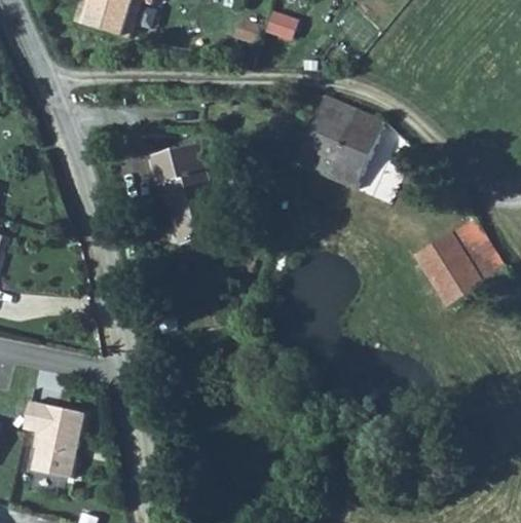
[(83,0),(77,21),(115,32),(124,0),(83,0)]
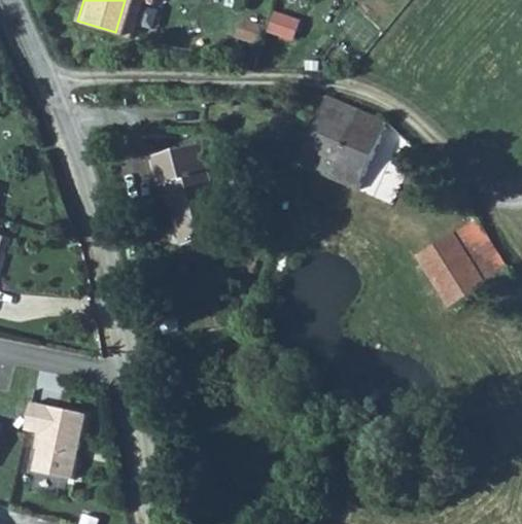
[(125,0),(115,32),(127,35),(137,0),(125,0)]
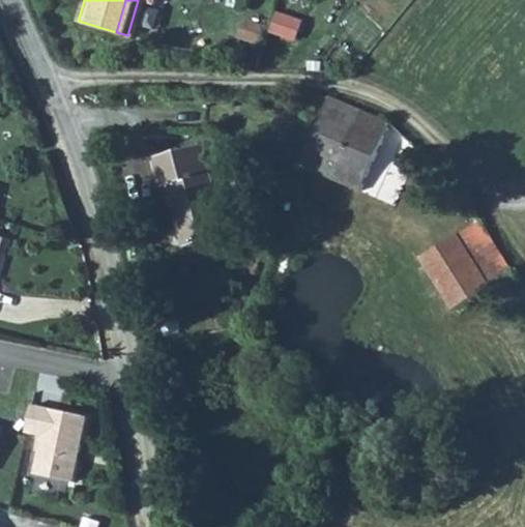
[(268,24),(296,33),(302,13),(274,4),(268,24)]
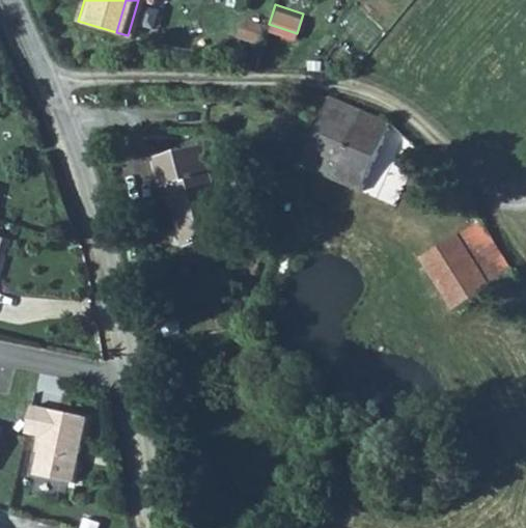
[(236,34),(256,42),(263,24),(242,17),(236,34)]
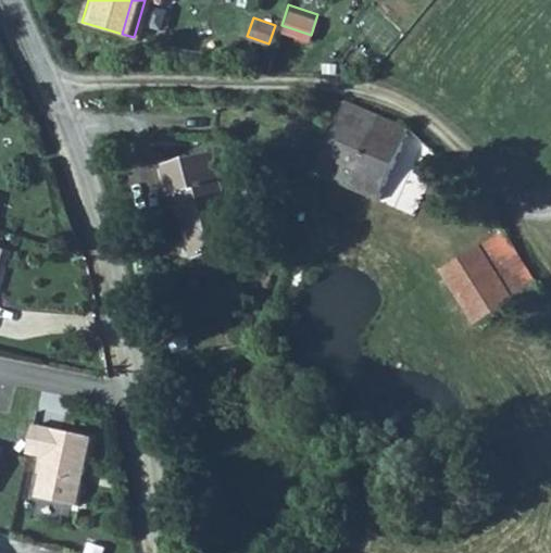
[(282,27),(271,49),(297,61),(307,38),(282,27)]
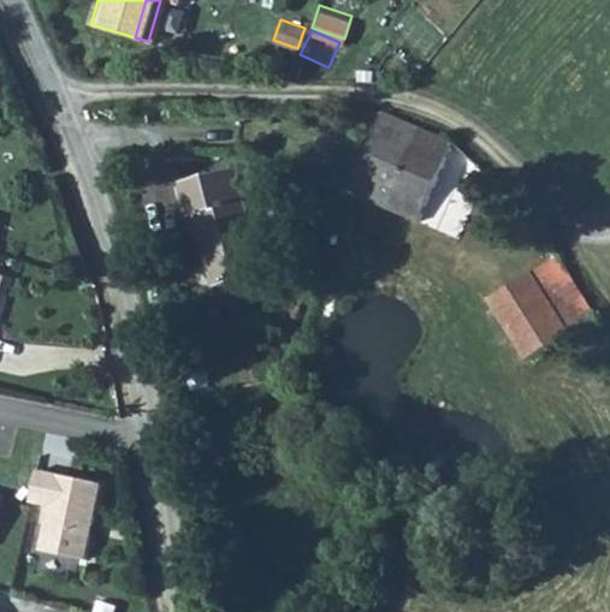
[(378,108),(341,186),(404,219),(444,137),(378,108)]
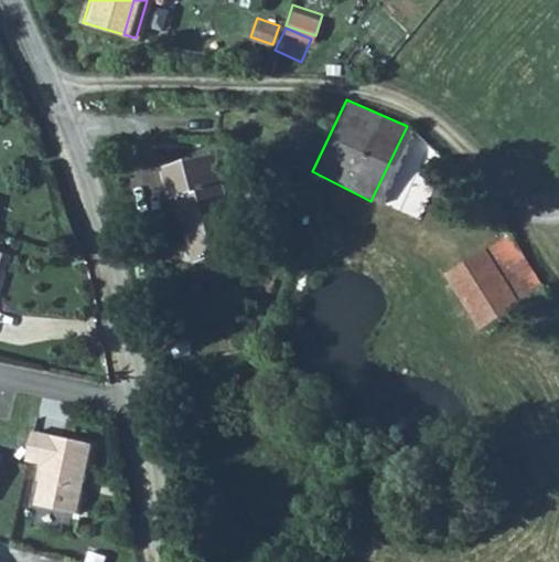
[(158,165),(167,197),(174,194),(192,261),(237,248),(211,151),(158,165)]
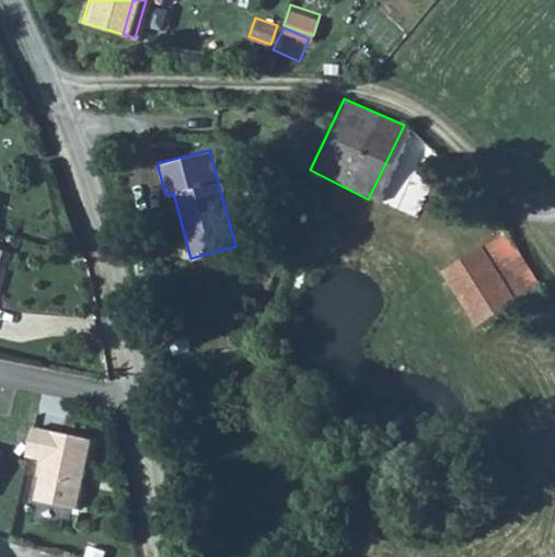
[(480,244),(440,269),(495,355),(534,331),(480,244)]
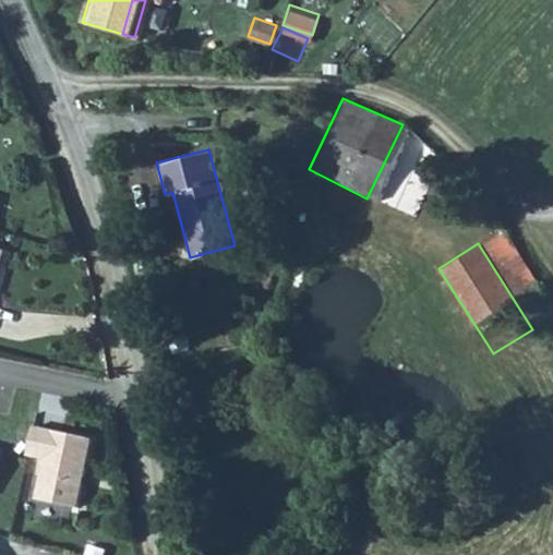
[(32,424),(24,455),(40,459),(31,495),(73,506),(91,439),(32,424)]
